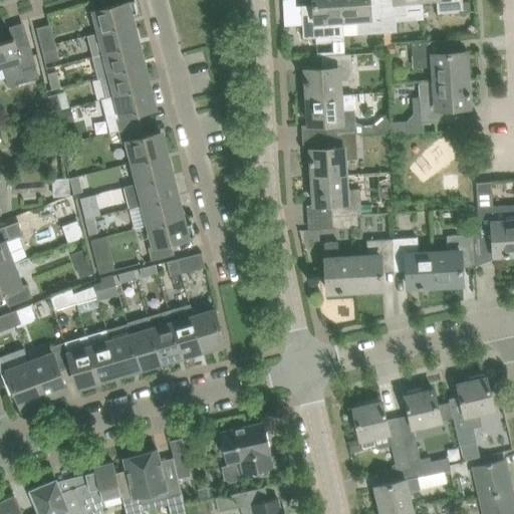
[(95,9),(93,9),(99,32),(133,24),(131,15),(138,13),(134,0),(95,10),(95,9)]
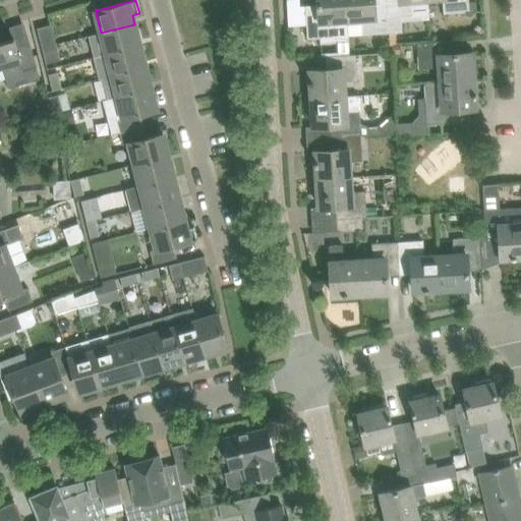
[(305,6),(307,39),(333,37),(348,38),(345,0),(317,0),(317,5),(305,6)]
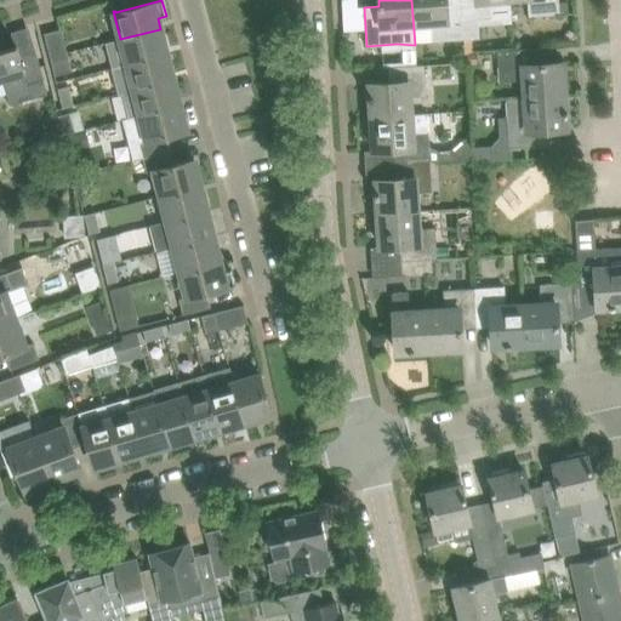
[(445,0),(411,0),(415,45),(416,45),(415,28),(432,27),(433,41),(463,39),(461,0),(455,0),(445,1),(445,0)]
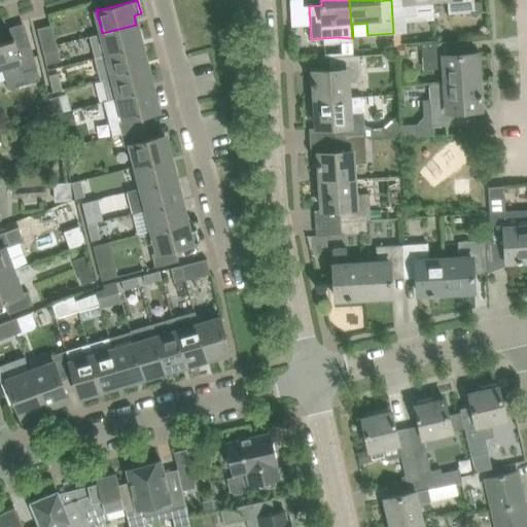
[(391,0),(393,33),(407,32),(406,23),(433,20),(431,0),(391,0)]
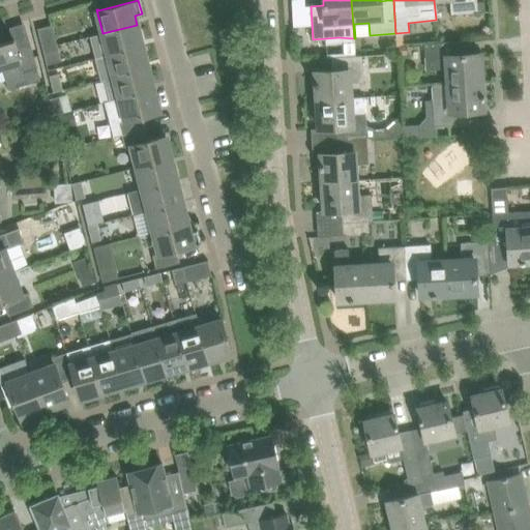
[(449,0),(451,13),(486,11),(484,2),(477,2),(476,0),(449,0)]
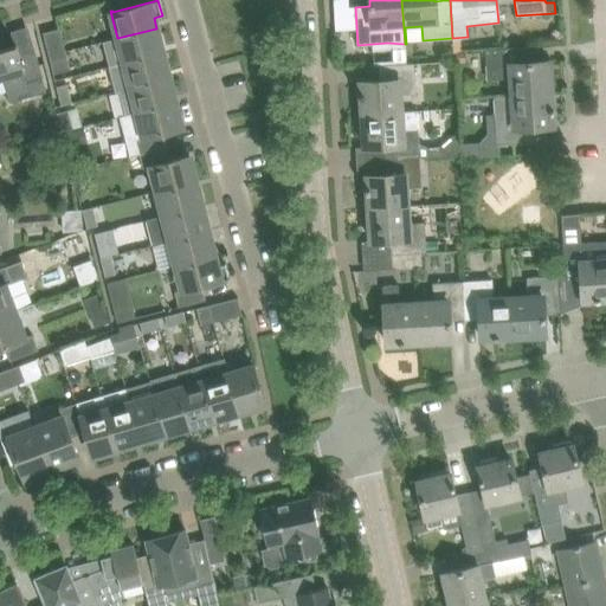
[(59,28),(43,32),(50,62),(66,57),(59,28)]
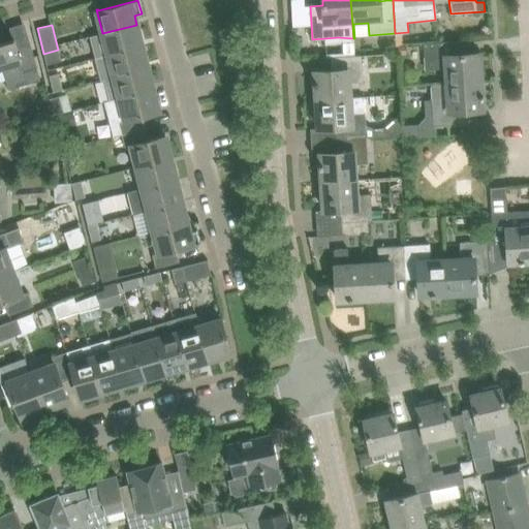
[(136,25),(102,33),(109,55),(143,45),(136,25)]
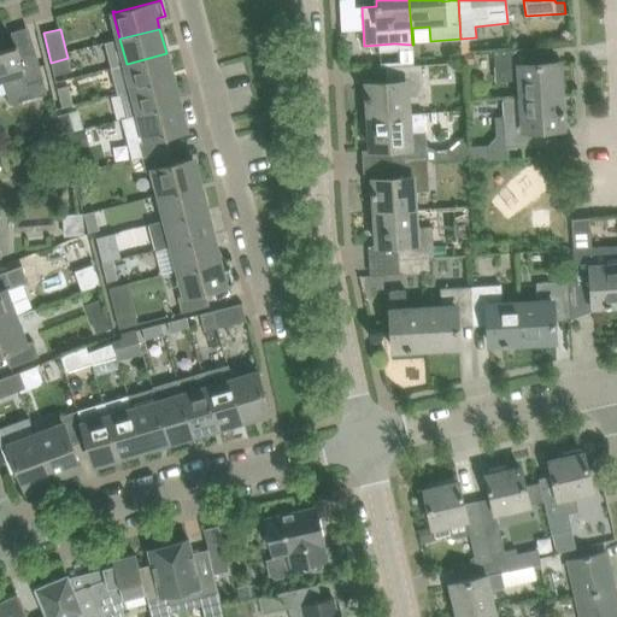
[(17,45),(0,50),(0,80),(3,80),(10,104),(47,93),(35,50),(19,54),(17,45)]
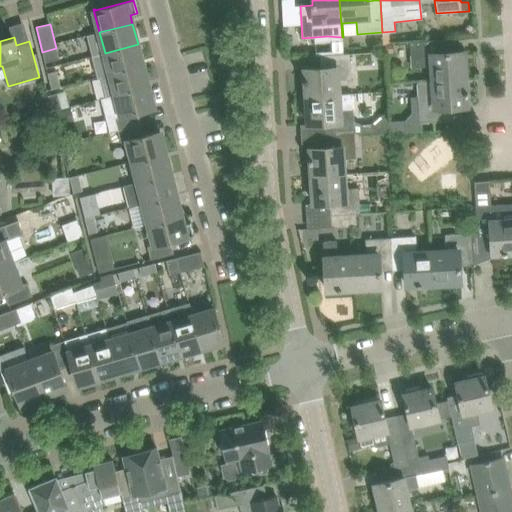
[(448,52),(448,40),(410,42),(411,67),(432,66),(433,80),(466,78),(464,51),(448,52)]
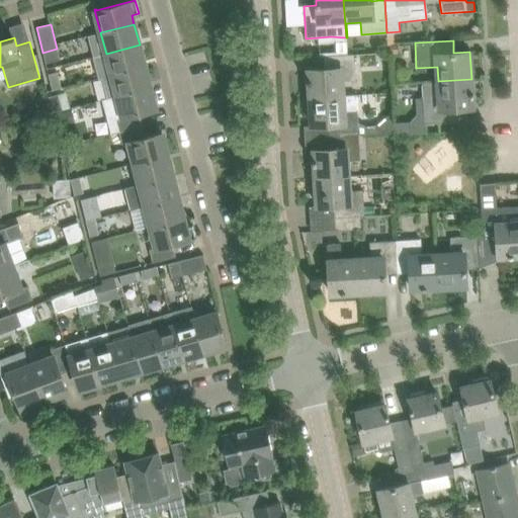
[(140,45),(106,54),(93,57),(98,78),(101,77),(111,75),(145,66),(140,45)]
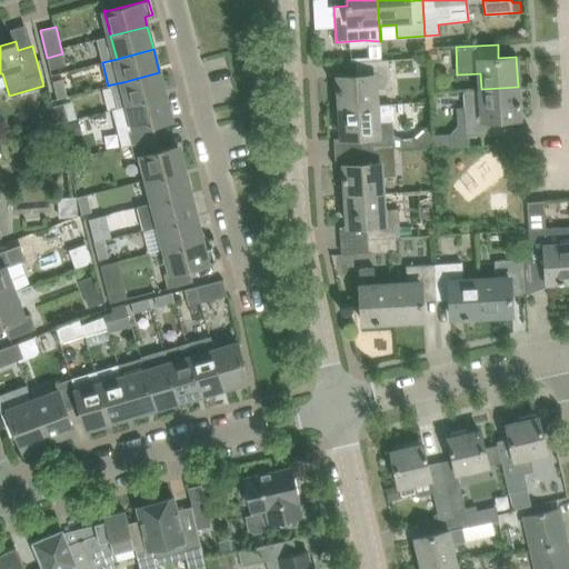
[(62,53),(47,58),(50,69),(66,65),(62,53)]
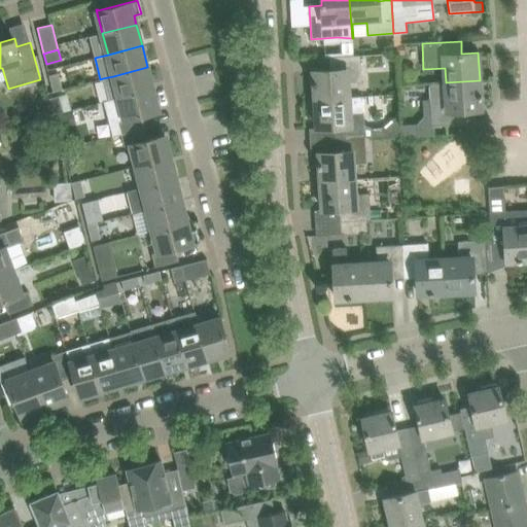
[(313,71),(315,99),(349,97),(348,82),(361,81),(360,56),(329,57),(330,70),(313,71)]
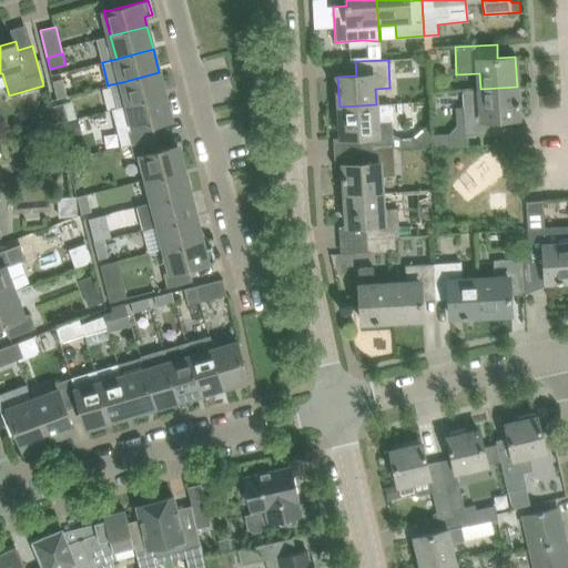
[(159,72),(122,82),(111,84),(117,108),(128,105),(164,95),(159,72)]
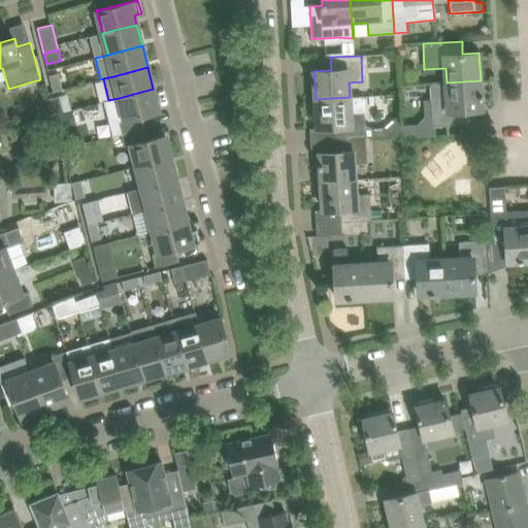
[(50,75),(54,92),(62,89),(58,73),(50,75)]
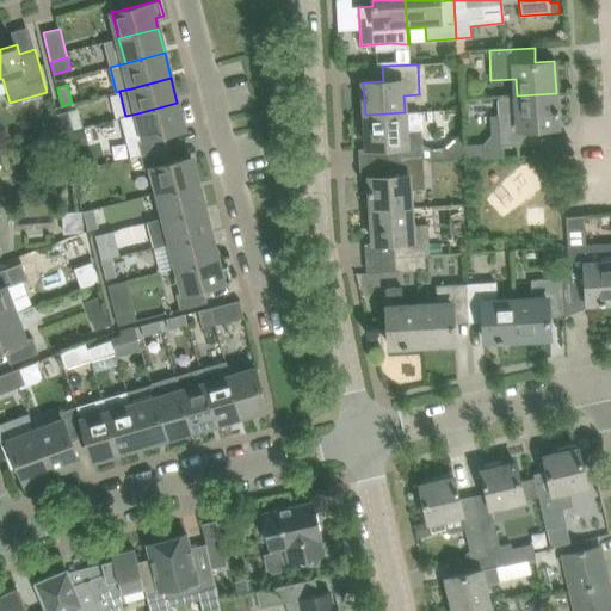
[(483,144),(463,146),(464,159),(501,156),(501,146),(541,143),(539,128),(557,127),(556,93),(517,96),(498,97),(499,115),(491,116),(491,135),(483,144)]
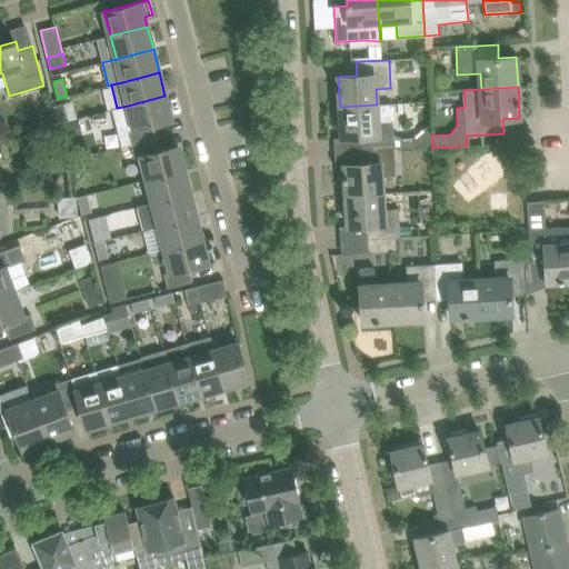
[(165,96),(128,106),(117,108),(112,109),(112,112),(109,119),(112,131),(119,135),(121,146),(130,143),(130,145),(156,138),(152,125),(168,121),(166,115),(170,115),(165,96)]
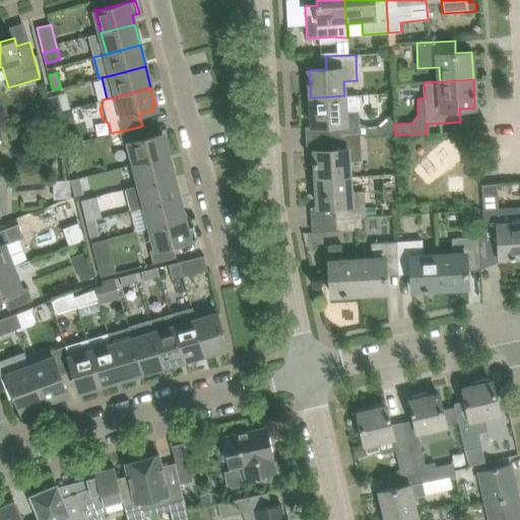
[(58,94),(49,96),(53,113),(62,110),(58,94)]
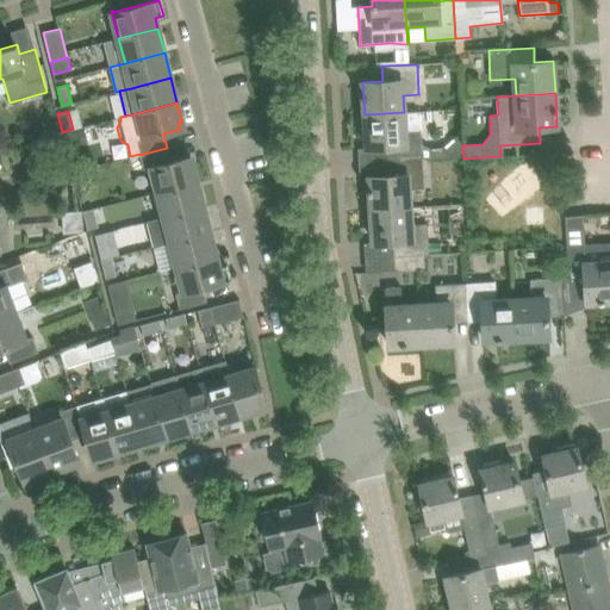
[(387,161),(423,159),(419,112),(404,112),(365,114),(367,148),(386,147),(387,161)]
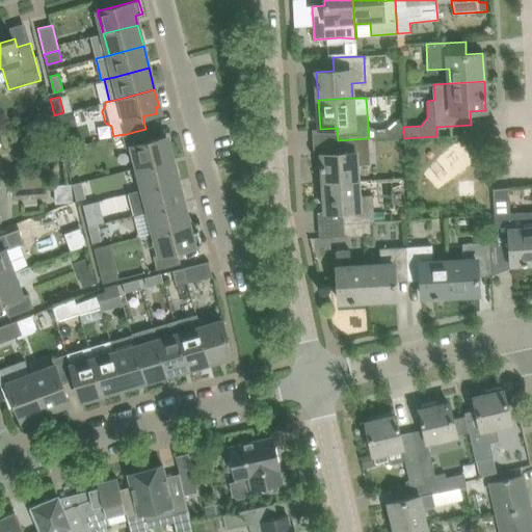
[(57,116),(61,130),(77,126),(73,112),(57,116)]
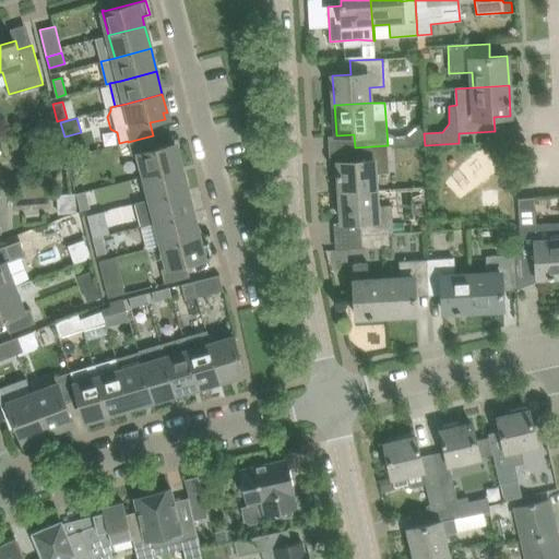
[(153,135),(128,142),(132,155),(139,154),(144,176),(180,167),(176,150),(173,150),(171,144),(156,149),(153,135)]
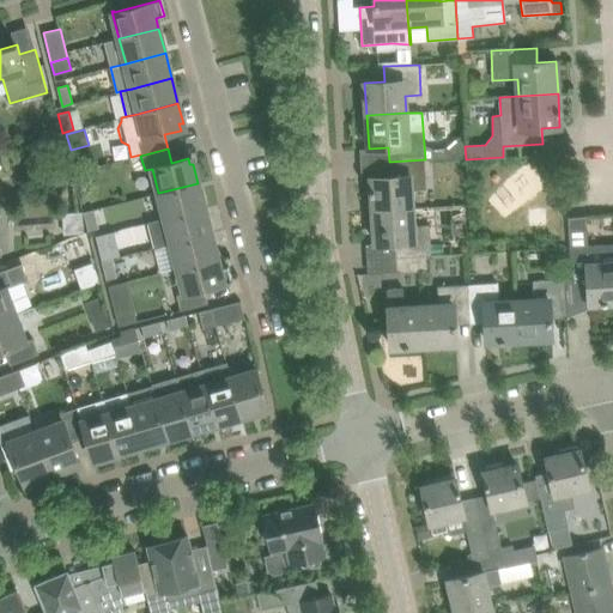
[(431,150),(431,159),(445,158),(445,149),(431,150)]
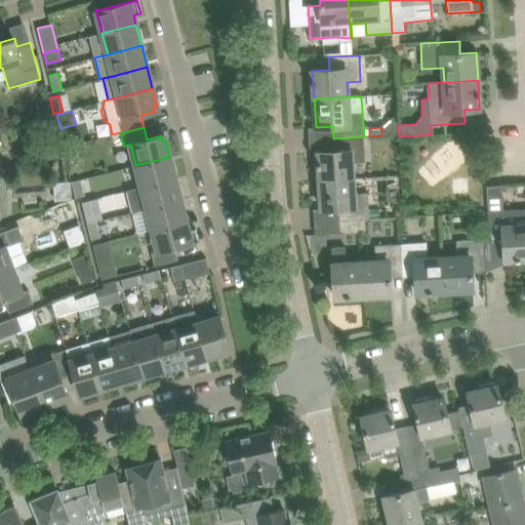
[(318,153),(319,180),(353,178),(352,163),(365,162),(364,136),(333,138),(334,151),(318,153)]
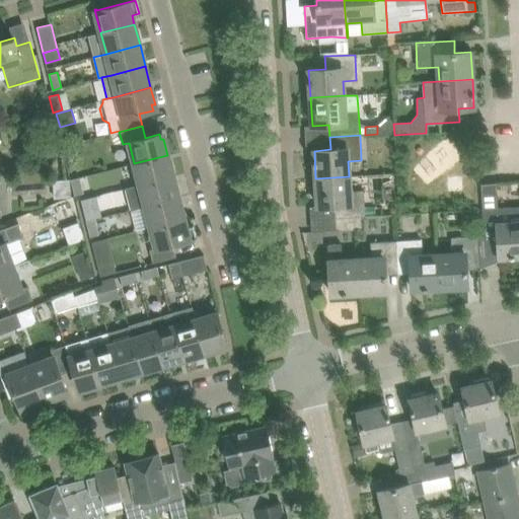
[(41,143),(46,156),(62,151),(57,137),(41,143)]
